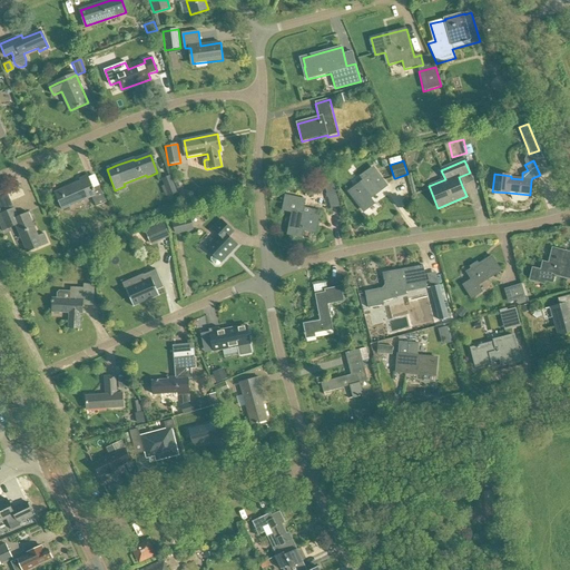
[(362,177),(365,180),(350,193),(364,212),(374,204),(370,198),(386,186),(373,168),(362,177)]
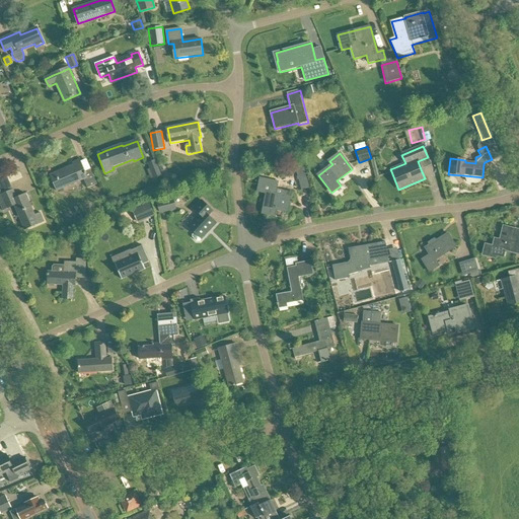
[(162,175),(159,167),(156,159),(148,163),(150,169),(147,170),(152,179),(154,178),(162,175)]
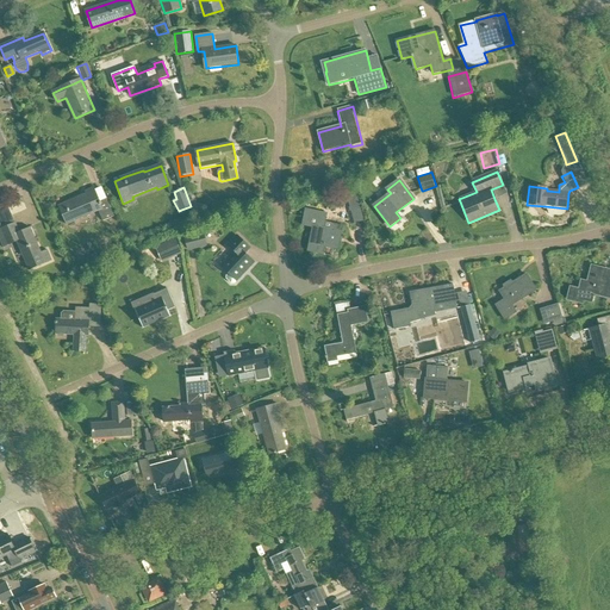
[(107,198),(99,201),(93,188),(86,192),(87,195),(58,207),(67,225),(99,211),(104,222),(114,217),(107,198)]
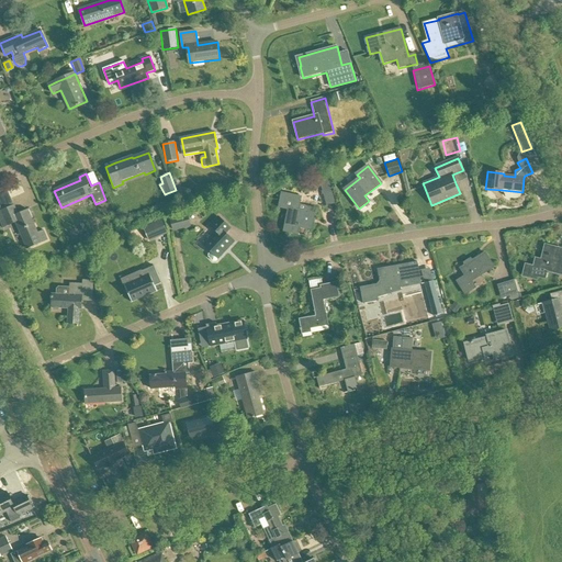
[(327,206),(336,204),(329,179),(321,181),(327,206)]
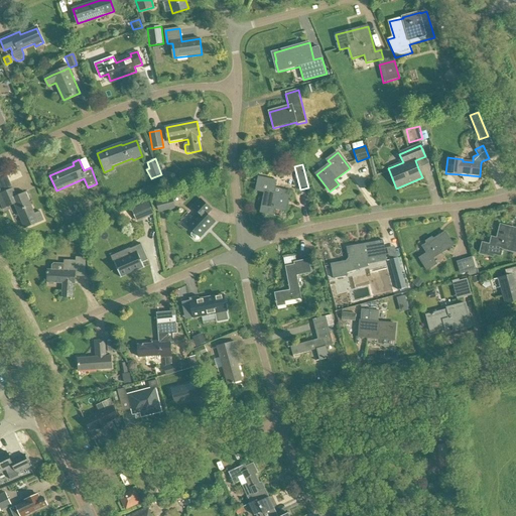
[(281,190),(275,188),(276,180),(259,177),(256,190),(264,192),(261,213),(274,216),(275,209),(286,211),(289,191),(281,189),(281,190)]
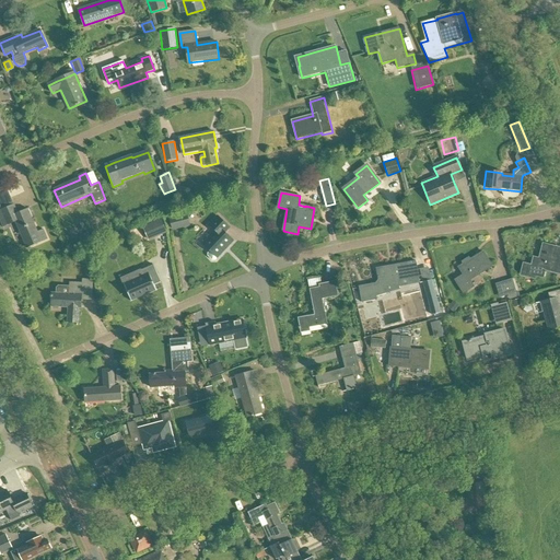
[(13,206),(1,210),(0,210),(0,219),(3,228),(16,222),(27,248),(48,241),(44,231),(38,233),(28,209),(18,213),(14,205),(13,206)]
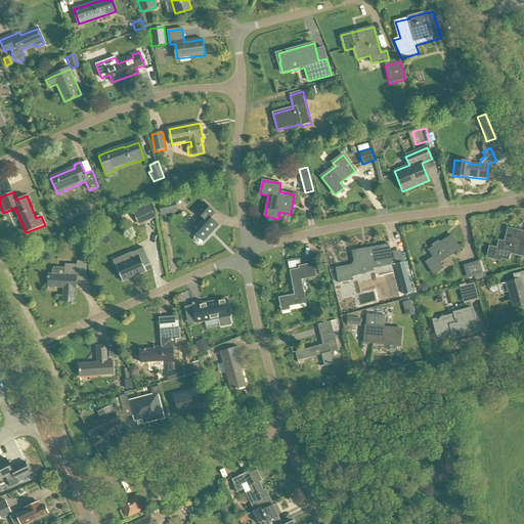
[(174,201),(159,205),(161,216),(177,212),(174,201)]
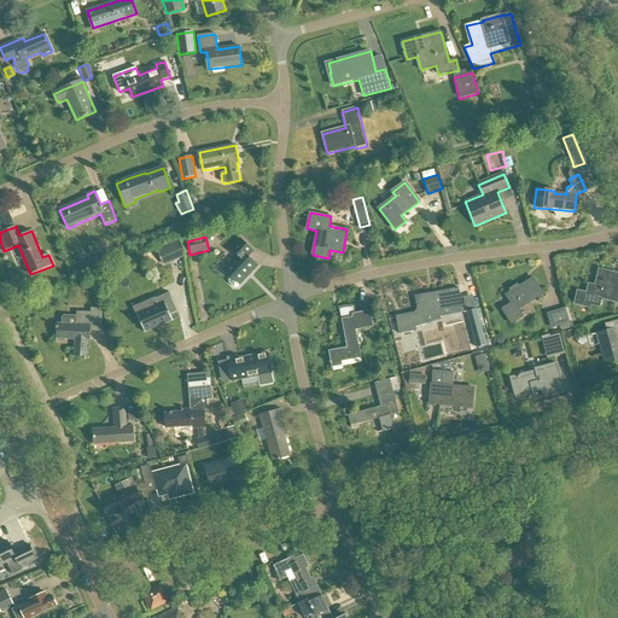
[(233,258),(223,269),(233,277),(229,281),(237,289),(240,284),(240,285),(250,275),(249,274),(257,264),(245,252),(250,248),(240,238),(231,249),(238,256),(234,260),(233,258)]
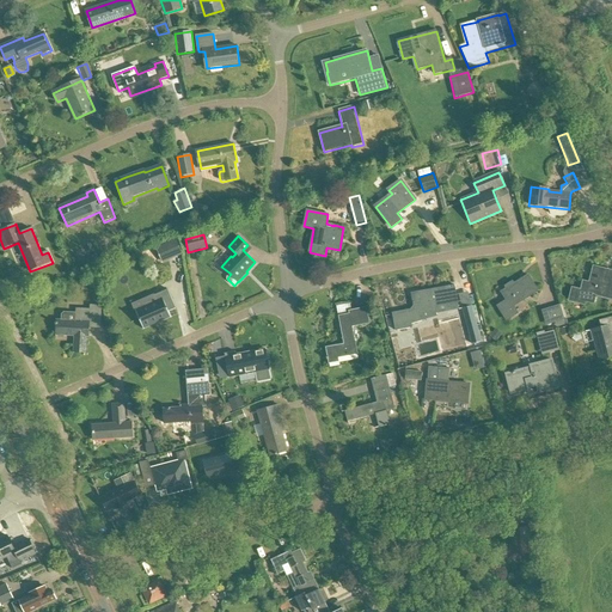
[(181,255),(176,240),(155,248),(161,262),(181,255)]
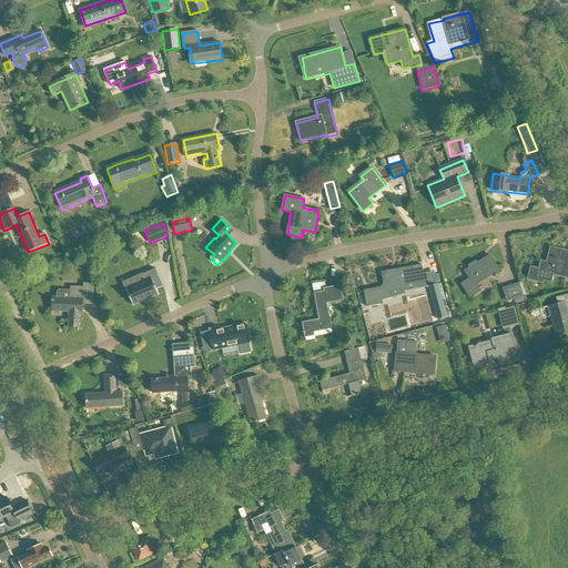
[(548,264),(541,262),(539,271),(531,269),(529,280),(543,283),(543,280),(550,281),(553,274),(567,277),(567,254),(567,253),(551,249),(548,264)]
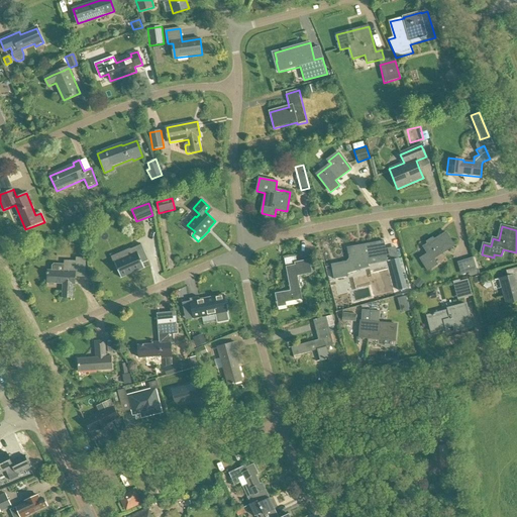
[(428,272),(438,266),(434,260),(454,246),(446,233),(436,240),(433,238),(427,242),(427,245),(424,247),(428,254),(420,259),(428,272)]
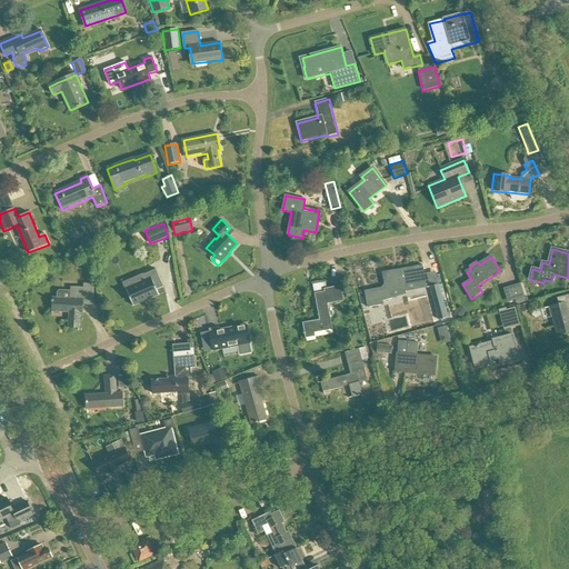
[(369,309),(383,305),(382,301),(407,295),(406,291),(427,288),(422,266),(382,273),(385,285),(380,288),(363,293),(369,309)]
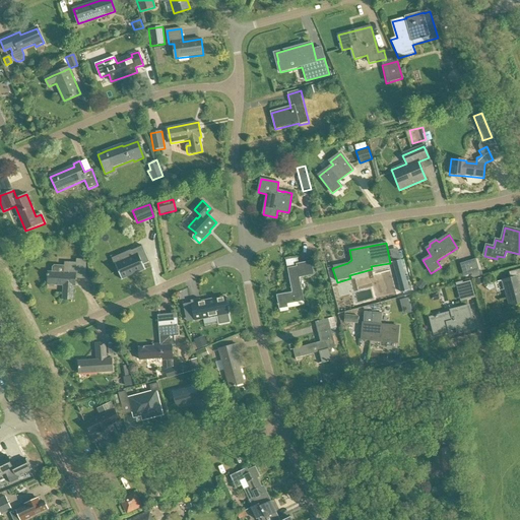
[(115,263),(122,279),(144,269),(143,264),(149,261),(142,246),(130,251),(131,254),(121,258),(122,260),(115,263)]
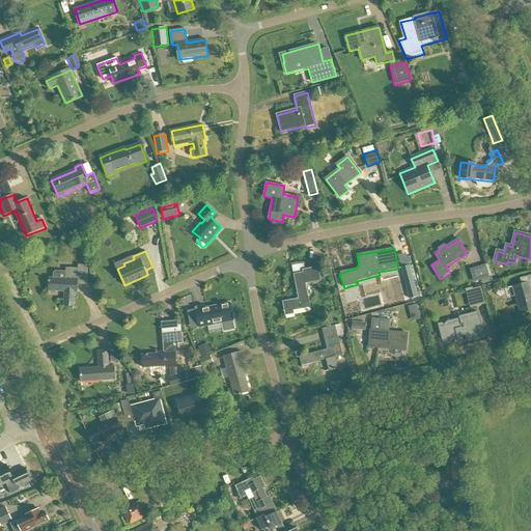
[(87,285),(88,266),(78,264),(78,269),(65,268),(65,272),(55,271),(53,273),(53,278),(49,278),(49,290),(64,291),(63,306),(74,306),(75,292),(77,292),(77,285),(87,285)]
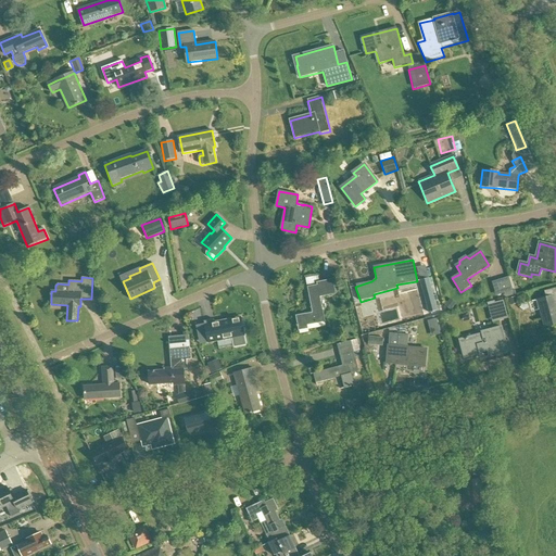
[(336,292),(333,279),(318,282),(317,277),(306,279),(313,313),(295,317),(299,331),(326,326),(320,295),(336,292)]
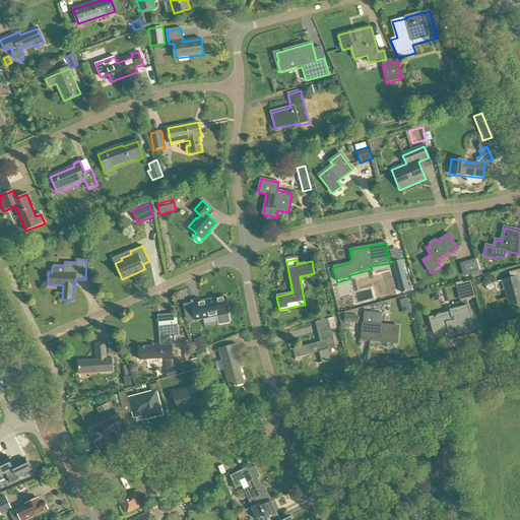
[(480,272),(476,259),(459,264),(463,277),(480,272)]
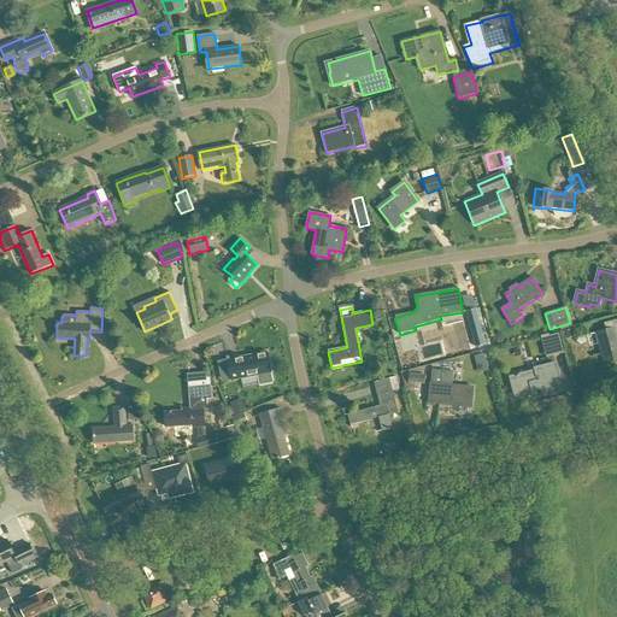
[(476,347),(486,345),(476,310),(466,312),(476,347)]
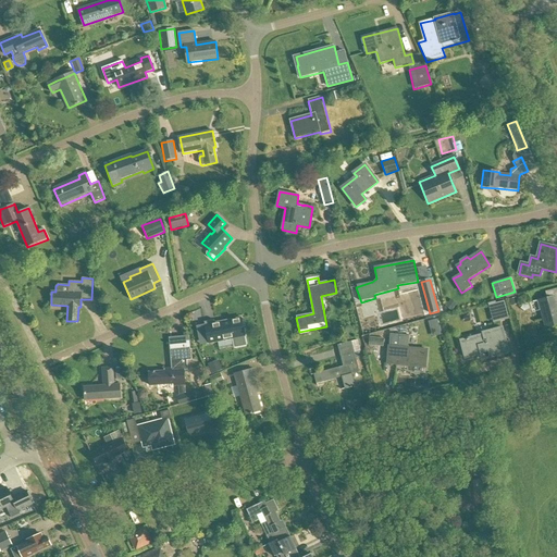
[(556,288),(545,292),(546,298),(539,300),(546,327),(556,324),(556,288)]
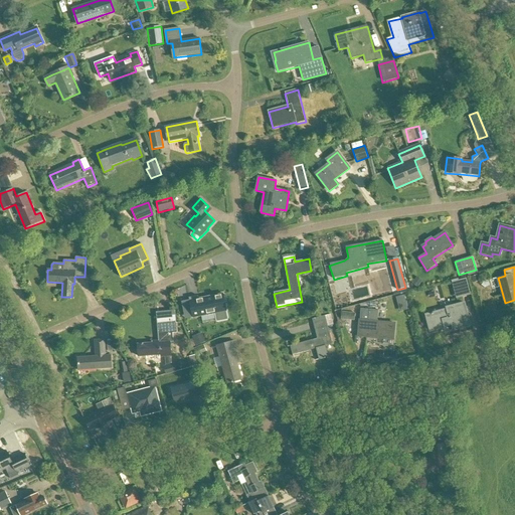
[(423,281),(418,278),(413,283),(418,287),(423,281)]
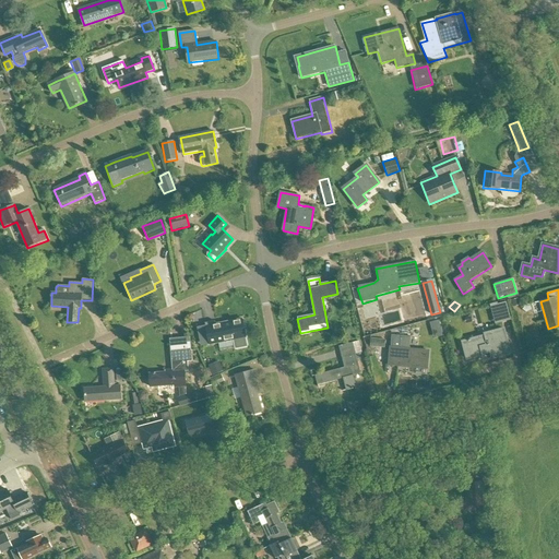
[(506,302),(497,305),(501,320),(510,318),(506,302)]
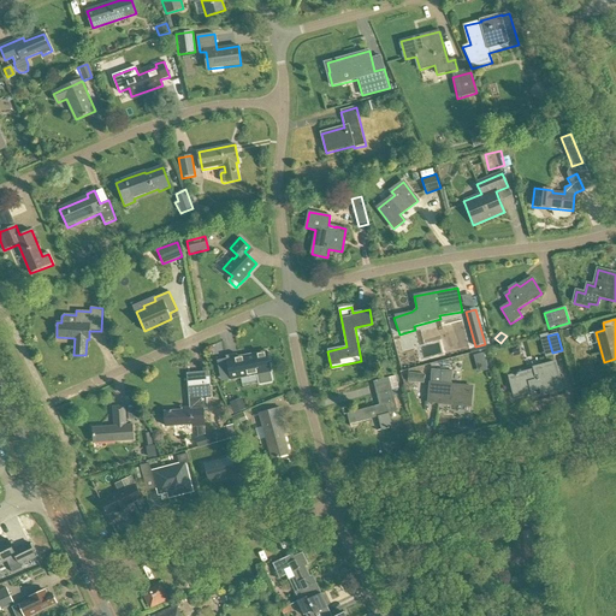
[(236,355),(227,357),(231,380),(258,374),(259,384),(271,381),(270,372),(271,372),(267,353),(236,359),(236,355)]
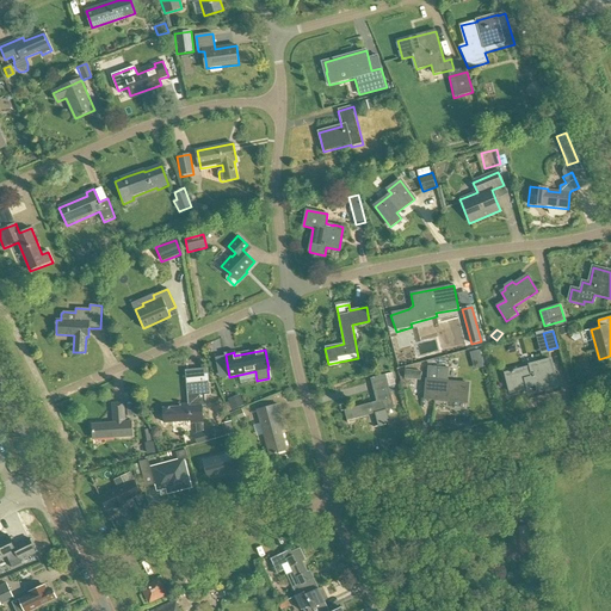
[(489,365),(497,364),(493,350),(486,352),(489,365)]
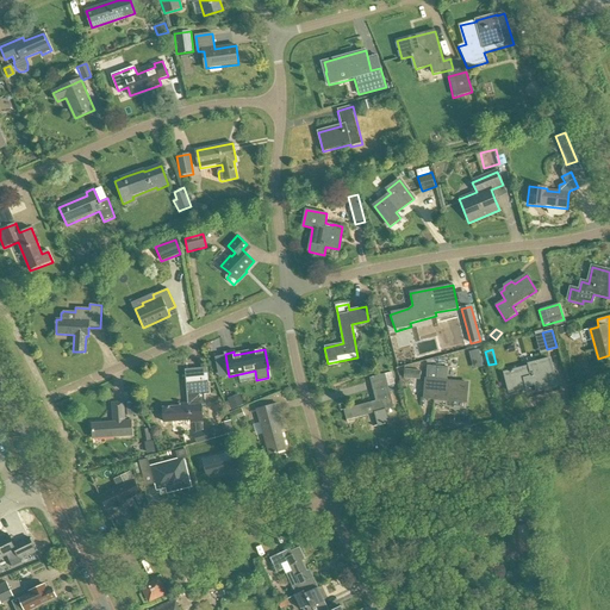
[(522,368),(504,373),(509,392),(526,388),(530,387),(530,385),(534,384),(536,392),(556,386),(549,360),(529,365),(529,369),(523,371),(522,368)]
